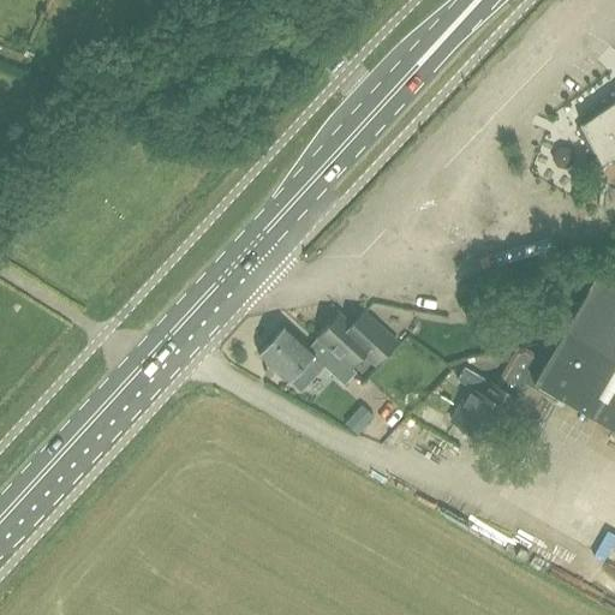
[(614,102),(584,124),(596,156),(583,171),(592,175),(587,185),(599,192),(604,183),(614,189),(614,186),(614,102)]
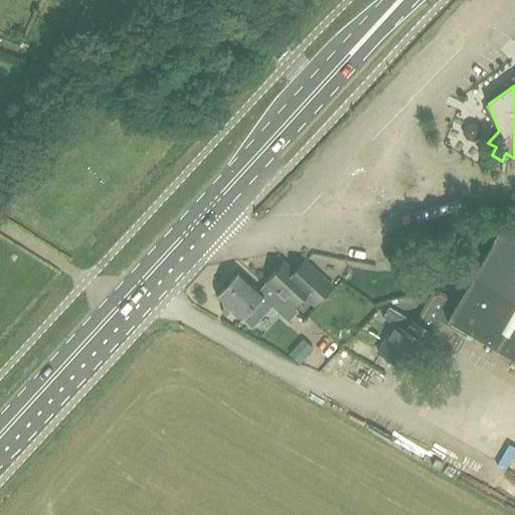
[(514,239),(499,231),(464,292),(457,288),(438,320),(467,338),(469,334),(514,361),(514,239)]
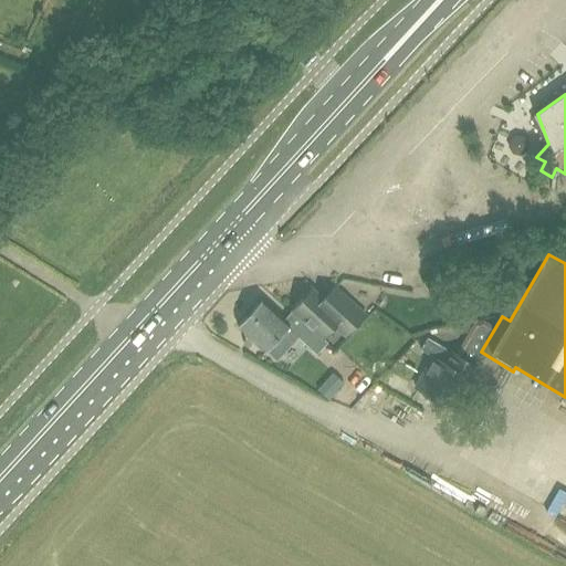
[(313,291),(295,311),(325,338),(335,327),(347,337),(366,315),(347,300),(336,312),(313,291)]
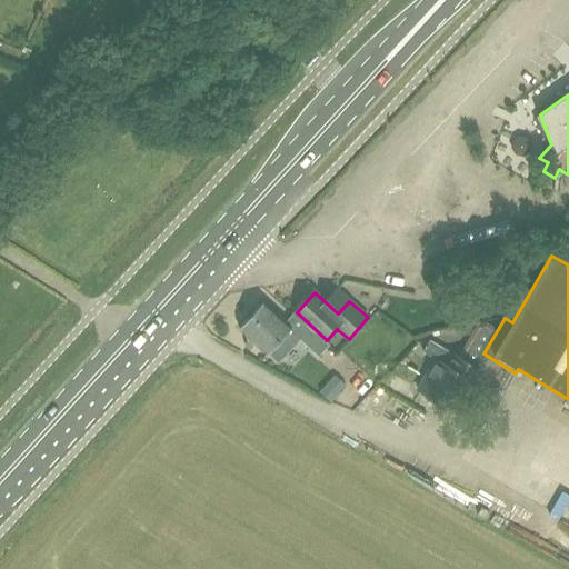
[(330,345),(327,340),(297,312),(286,325),(262,303),(239,330),(268,356),(270,352),(280,362),(302,339),(320,356),(330,345)]
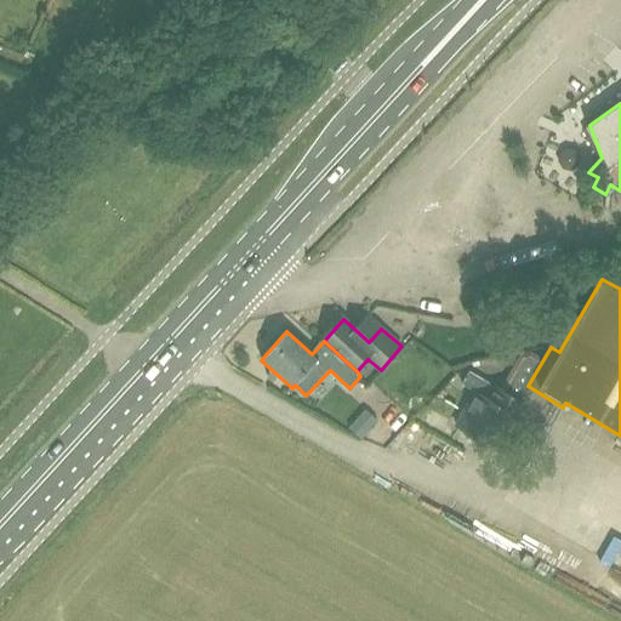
[(476,393),(456,426),(490,446),(510,414),(518,420),(527,405),(494,386),(486,399),(476,393)]
